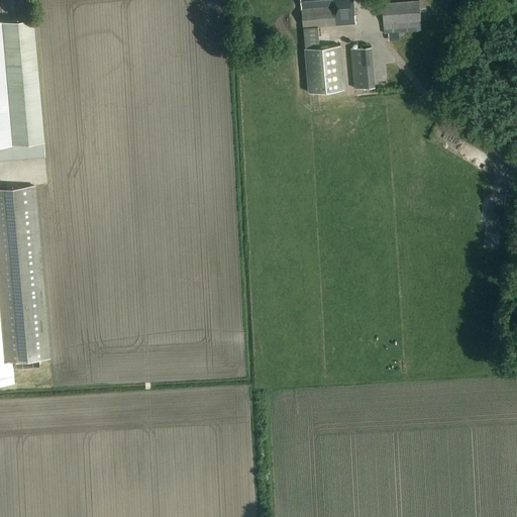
[(300,0),(303,27),(303,28),(308,92),(345,89),(341,44),(320,46),(318,27),(355,23),(352,0),(300,0)]
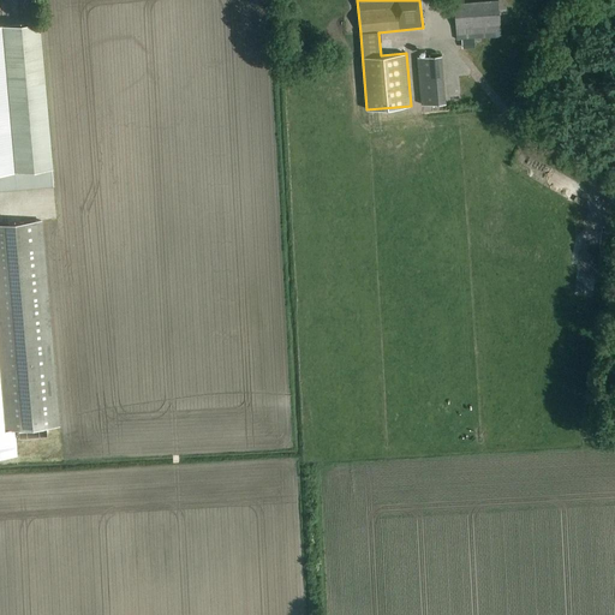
[(499,1),(455,4),(458,40),(501,37),(499,1)]
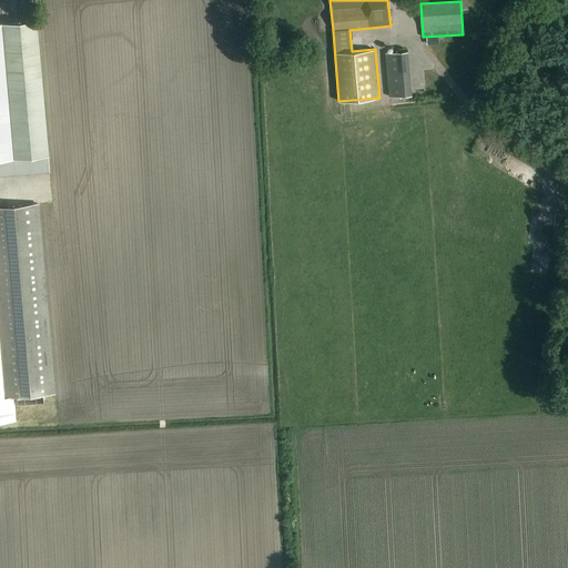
[(0,159),(11,158),(47,154),(34,21),(0,24),(0,159)]
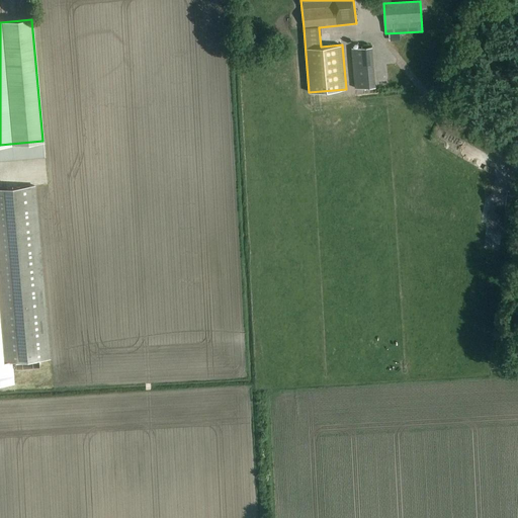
[(399,35),(389,36),(389,45),(399,44),(399,35)]
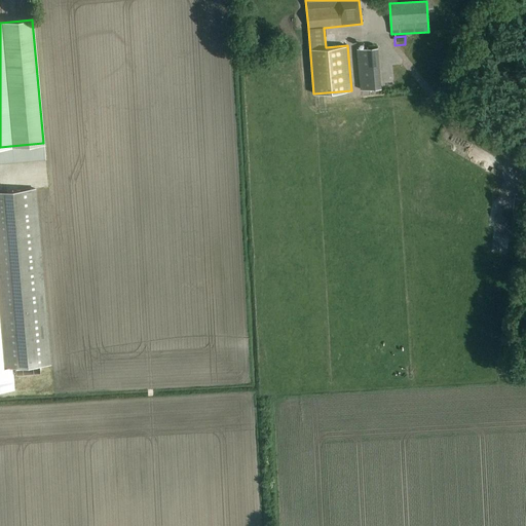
[(378,47),(358,49),(361,89),(382,88),(378,47)]
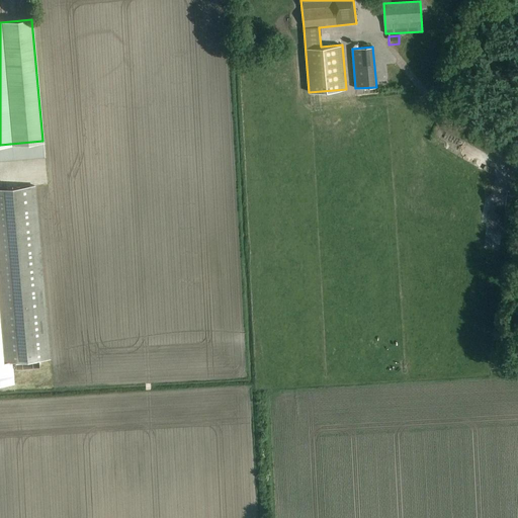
[(458,153),(463,143),(438,130),(432,139),(458,153)]
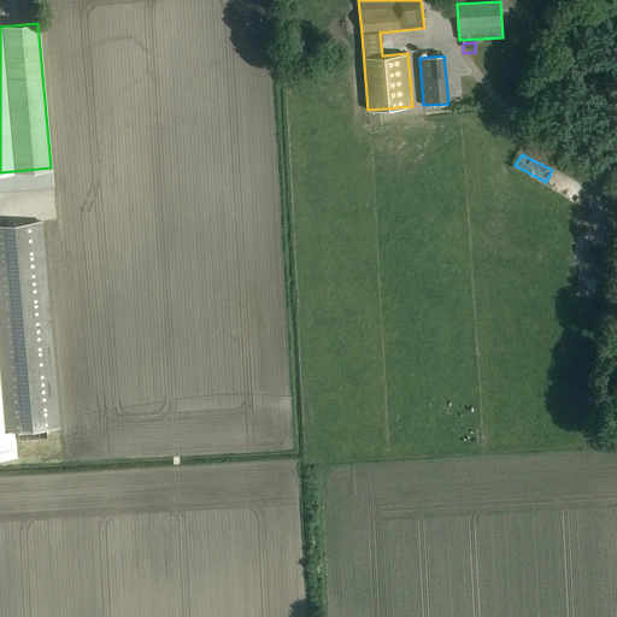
[(40,221),(0,224),(0,457),(16,456),(13,430),(58,427),(40,221)]
